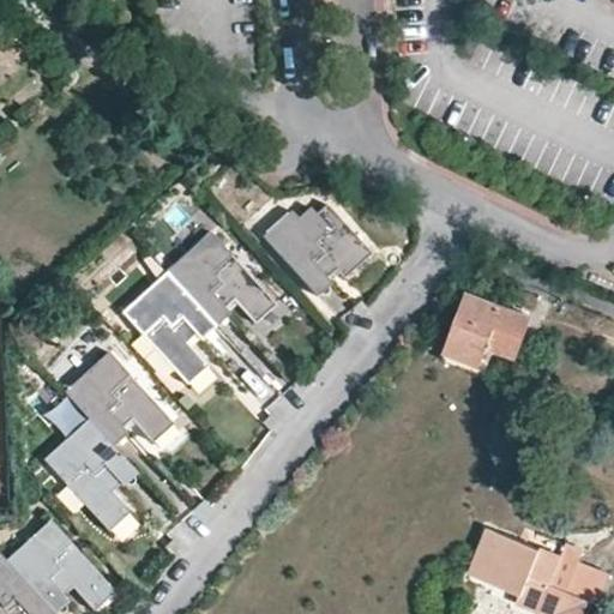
[(371,254),(326,205),(315,215),(309,209),(298,220),(290,211),(262,238),(317,298),(332,283),(326,278),(335,270),(344,280),(371,254)]
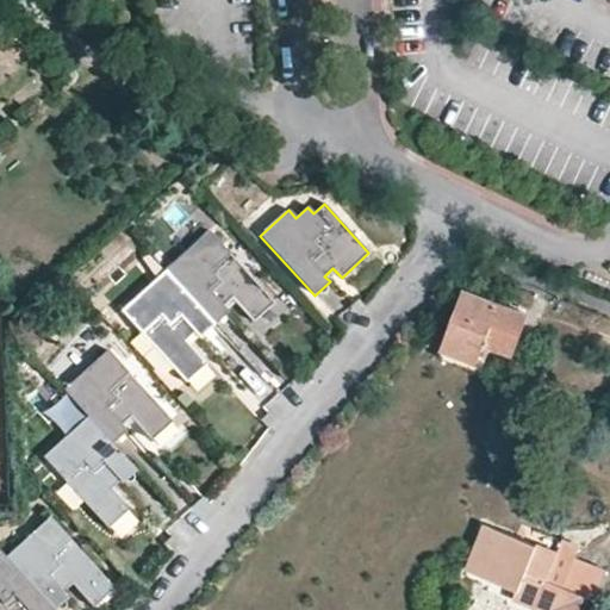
[(274,304),(210,231),(166,271),(215,325),(229,312),(223,305),(231,298),(254,322),(274,304)]
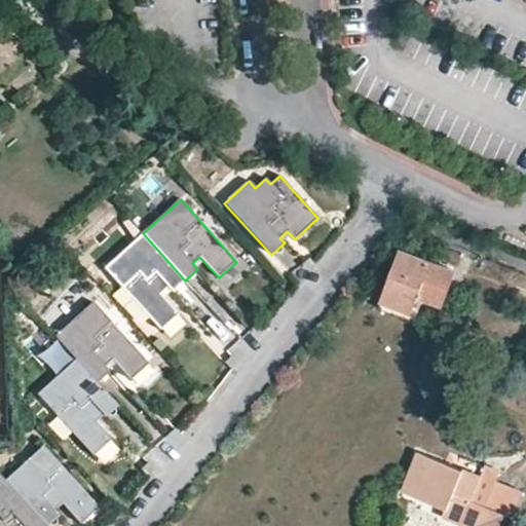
[(347,219),(331,212),(326,223),(341,231),(347,219)]
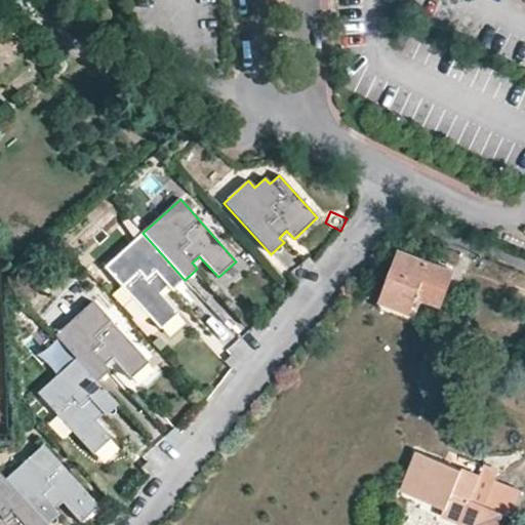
[(185,280),(143,233),(104,268),(160,329),(177,314),(159,293),(167,287),(171,292),(185,280)]
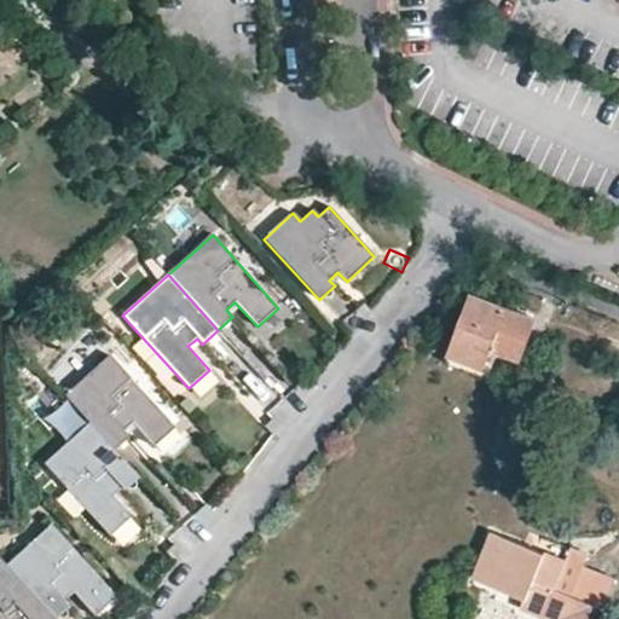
[(533,317),(472,293),(458,331),(452,329),(446,348),(456,351),(453,354),(484,365),(492,346),(519,357),(533,317)]
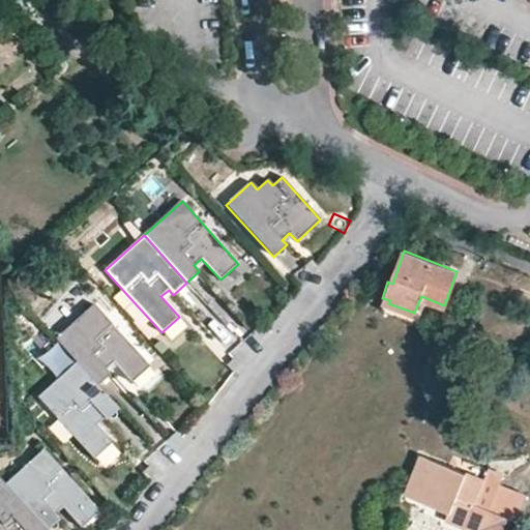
[(318,266),(312,260),(303,266),(312,274),(318,266)]
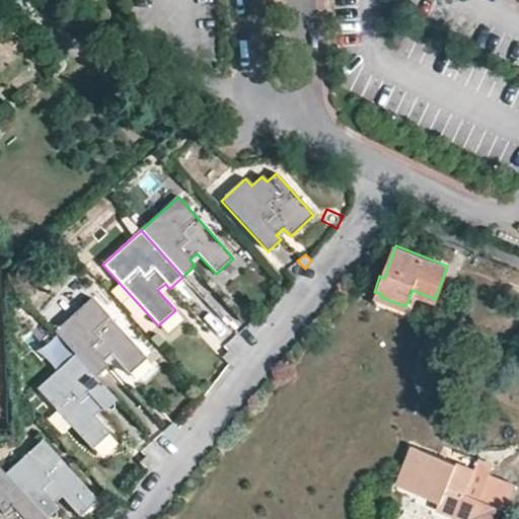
[(147,359),(92,297),(54,331),(74,355),(95,378),(108,366),(103,362),(112,355),(129,374),(147,359)]
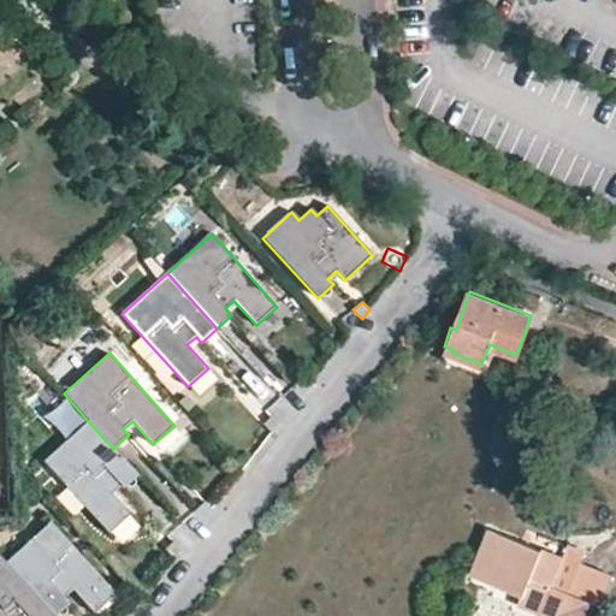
[(309,385),(302,378),(294,386),(302,395),(309,385)]
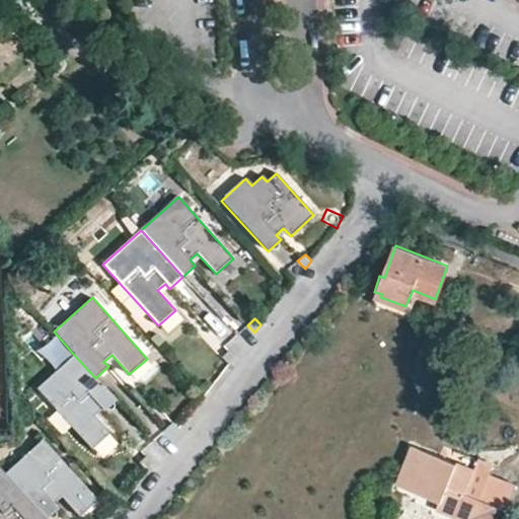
[(235,358),(229,351),(221,358),(229,365),(235,358)]
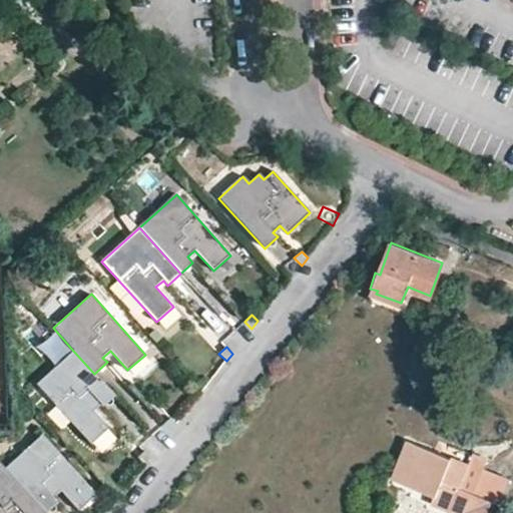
[(94,374),(73,351),(36,384),(90,445),(108,429),(93,412),(100,405),(102,407),(114,397),(94,374)]
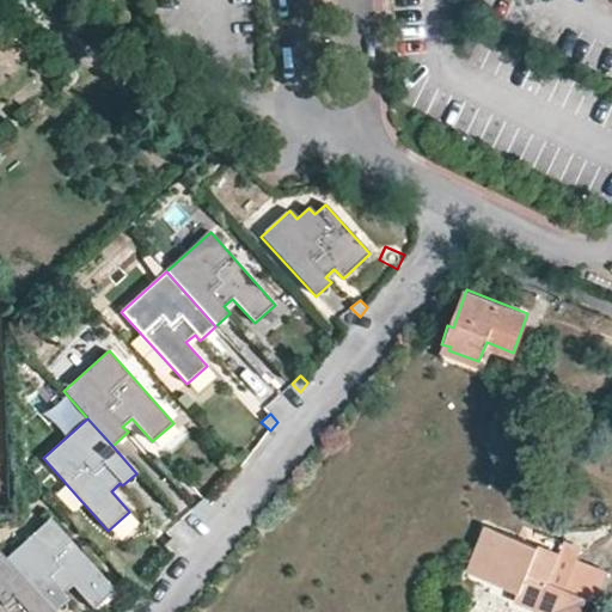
[(160,456),(182,439),(172,427),(152,445),(160,456)]
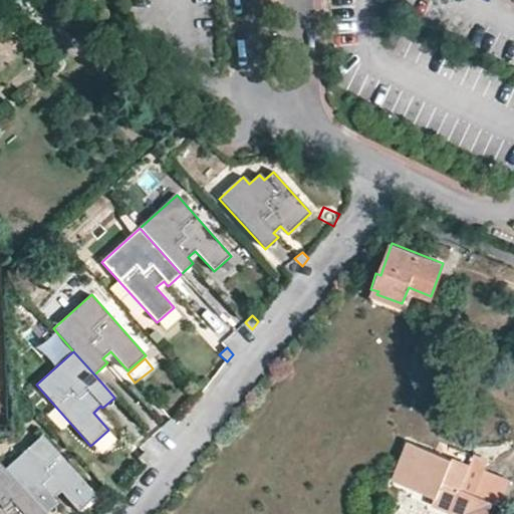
[(177,426),(171,419),(163,427),(170,433),(177,426)]
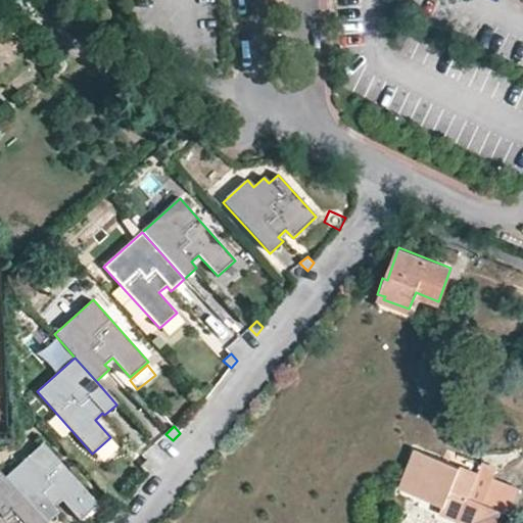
[(43,443),(4,477),(45,522),(47,522),(59,513),(54,508),(61,502),(80,521),(98,505),(43,443)]
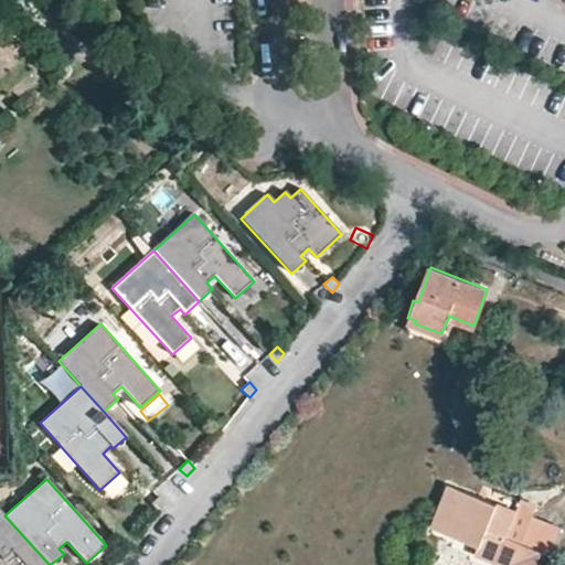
[(554,551),(562,530),(531,518),(535,507),(519,500),(514,512),(447,486),(430,530),(478,547),(476,554),(502,564),(536,564),(544,546),(554,551)]
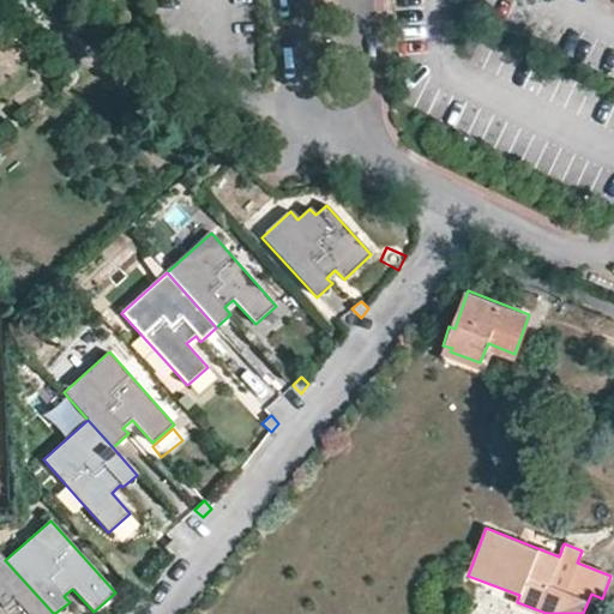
[(180,547),(173,540),(164,548),(173,557),(180,547)]
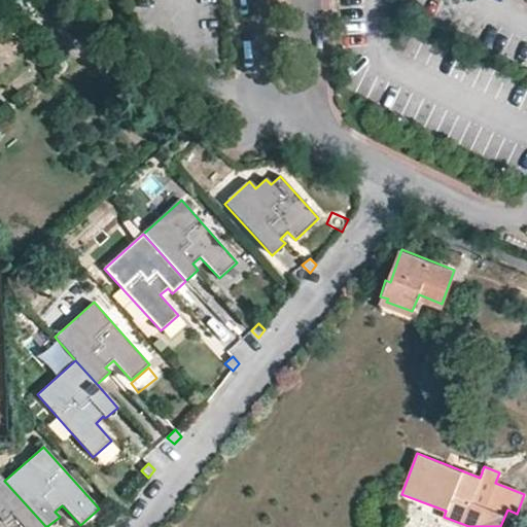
[(45,526),(4,481),(0,476),(0,526),(45,526)]
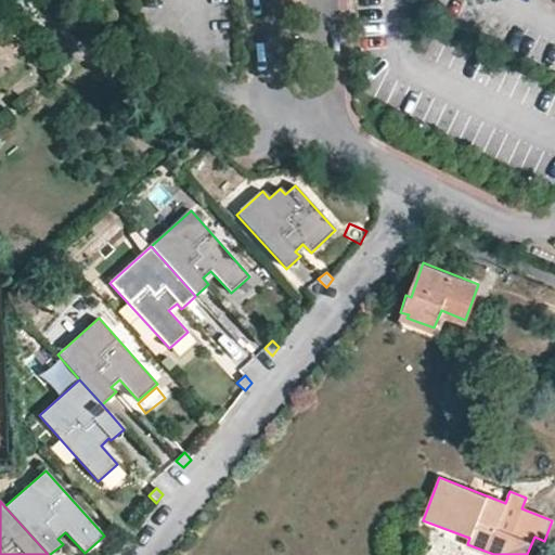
All buildings are outlined.
